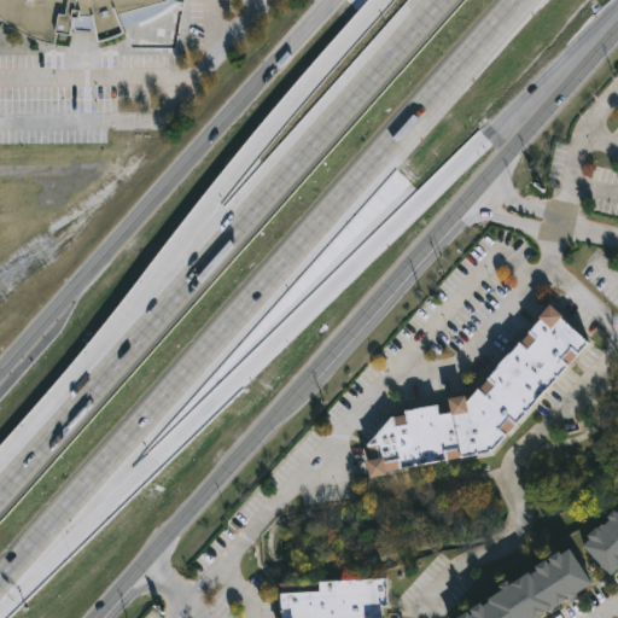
[(0,0),(174,0),(178,4),(163,15),(149,22),(121,29),(122,35),(99,44),(94,30),(71,30),(69,46),(53,45),(39,41),(25,35),(12,28),(5,22),(0,17),(0,0)]
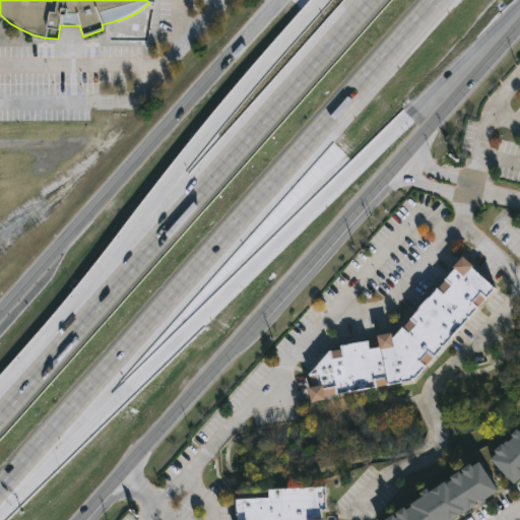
[(414,379),(325,397),(326,399),(313,402),(310,389),(312,388),(310,375),(328,353),(342,350),(341,346),(369,342),(370,348),(381,347),(379,335),(393,332),(394,337),(462,260),(495,288),(414,379)]
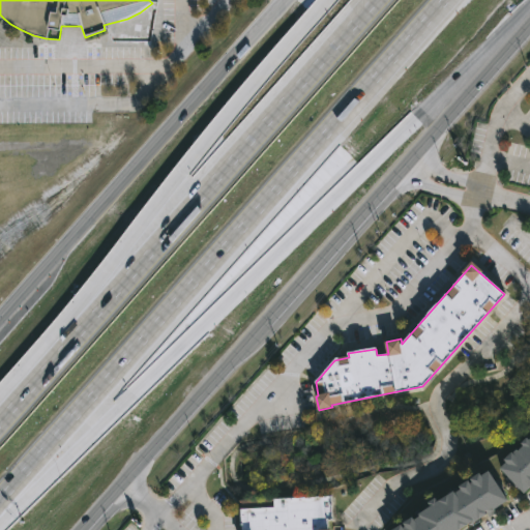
[(529,489),(524,495),(498,467),(529,437),(529,489)]
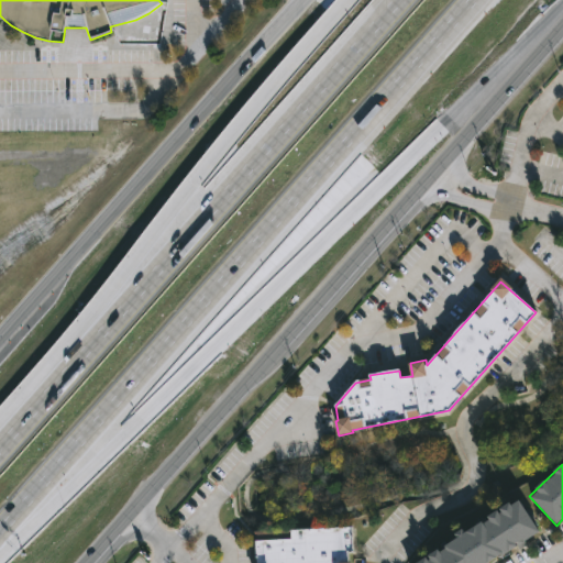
[(409,562),(519,499),(539,534),(489,562),(409,562)]
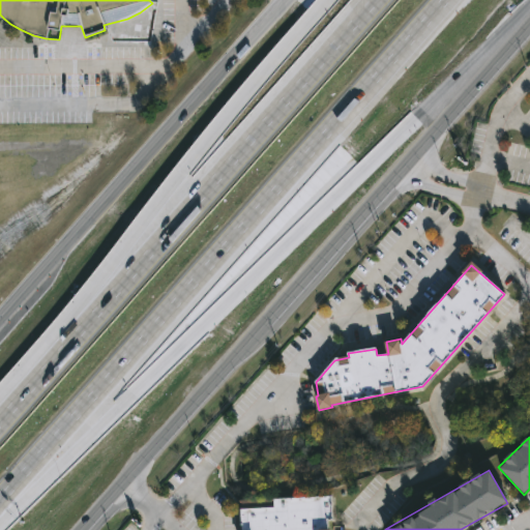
[(239,529),(238,500),(329,495),(331,529),(239,529)]
